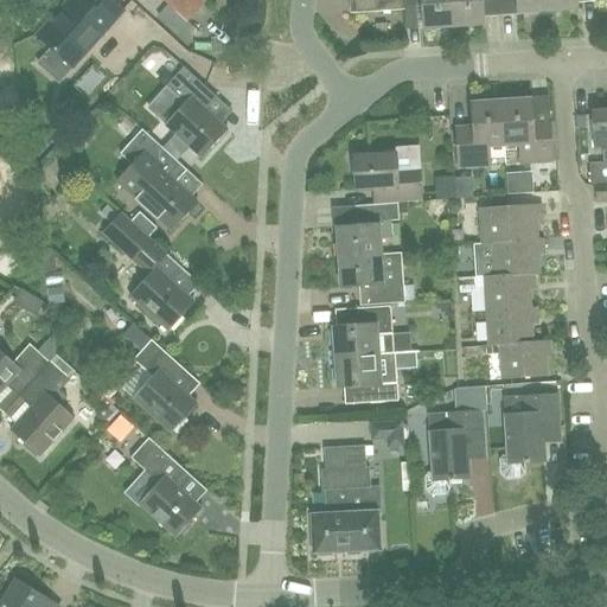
[(71,69),(123,11),(110,0),(84,0),(84,1),(83,0),(68,0),(36,36),(71,69)]
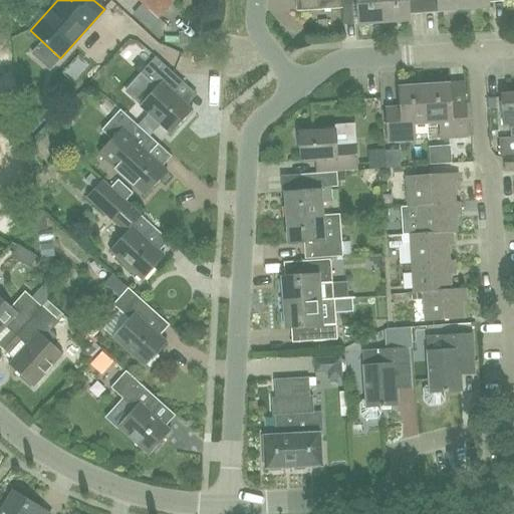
[(137,0),(156,17),(159,19),(174,2),(174,0),(137,0)]
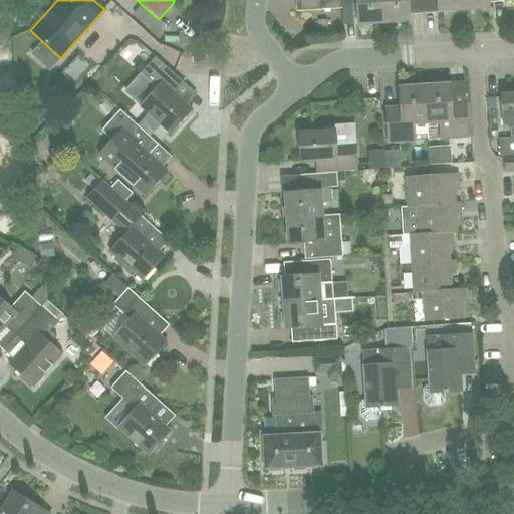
[(316,0),(317,11),(341,9),(341,6),(340,0),(316,0)]
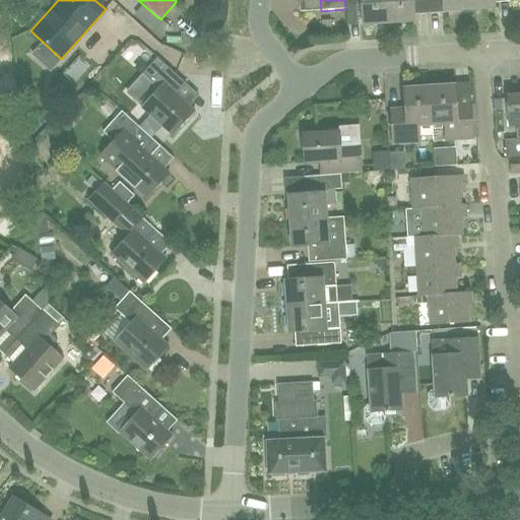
[(385,0),(344,0),(345,6),(360,5),(362,24),(387,22),(385,0)]
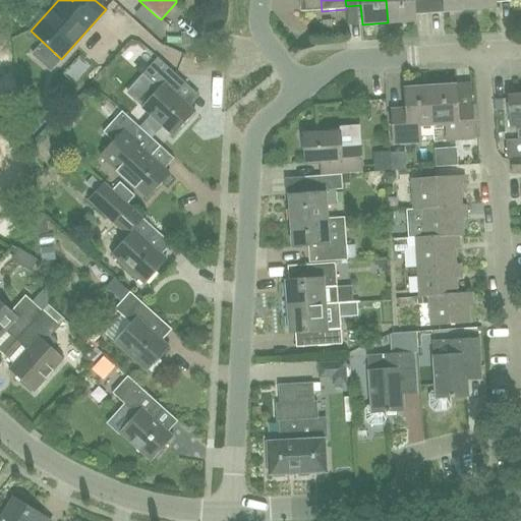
[(386,0),(388,22),(414,21),(412,0),(386,0)]
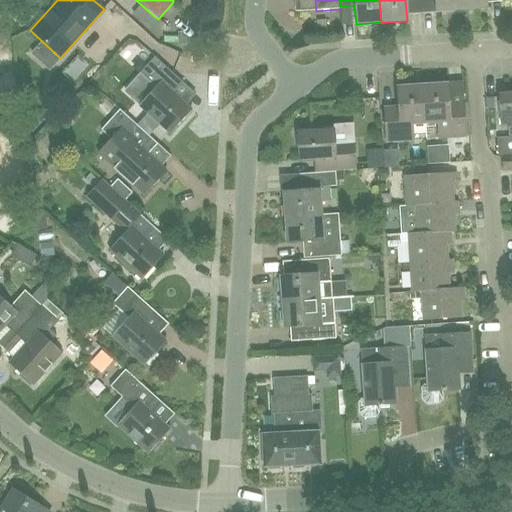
[(434,0),(435,11),(460,9),(459,0),(434,0)]
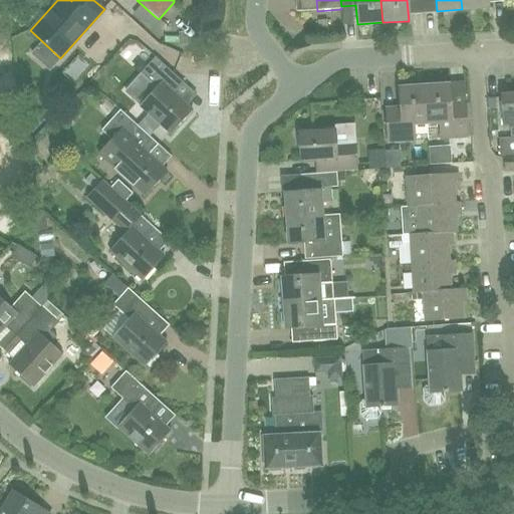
[(461,0),(462,9),(489,7),(488,0),(461,0)]
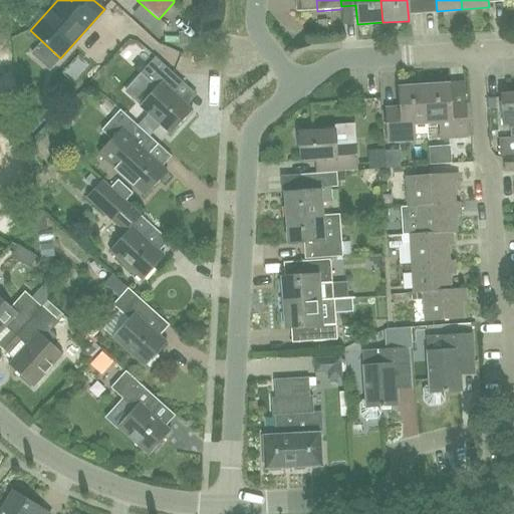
[(192,110),(188,106),(175,93),(183,83),(156,58),(140,75),(156,89),(140,107),(148,114),(160,125),(170,135),(192,110)]
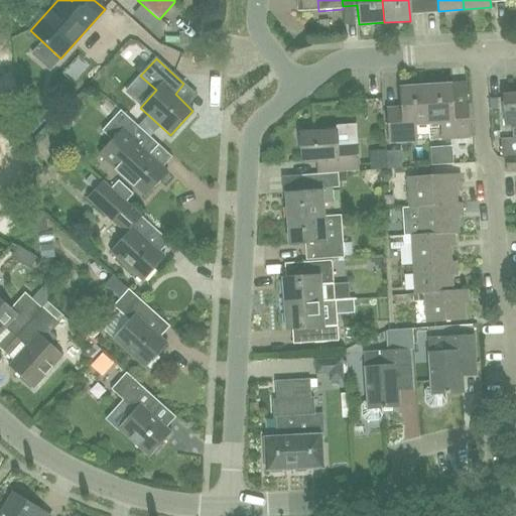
[(111,72),(101,84),(114,96),(124,85),(111,72)]
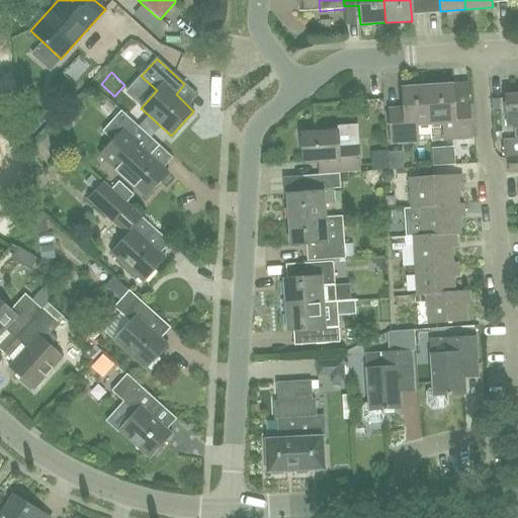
[(427,87),(429,124),(441,123),(442,140),(470,138),(468,104),(453,105),(452,85),(427,87)]
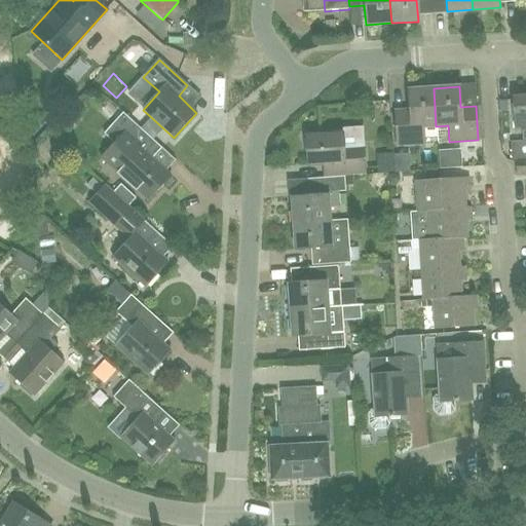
[(436,126),(434,88),(406,90),(408,111),(393,112),(396,146),(423,144),(422,127),(436,126)]
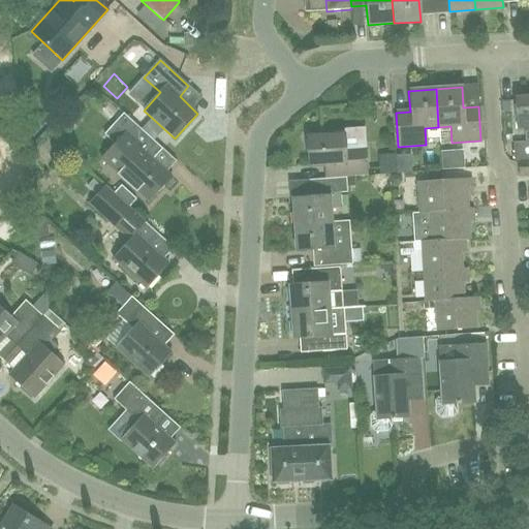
[(528,96),(515,97),(518,131),(528,129),(528,96)]
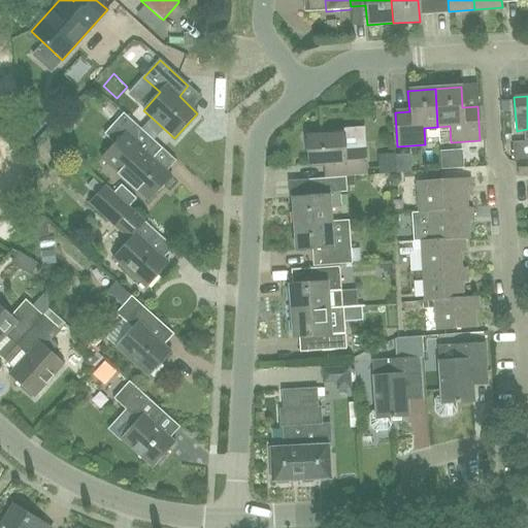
[(153,160),(162,150),(123,113),(104,135),(111,142),(99,157),(149,202),(171,177),(153,160)]
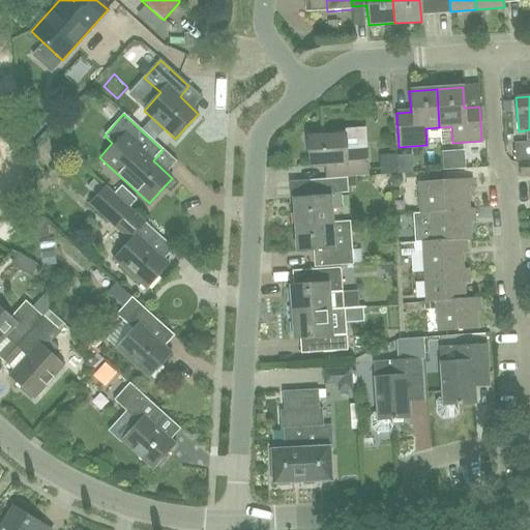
[(165,129),(152,118),(141,130),(154,142),(165,129)]
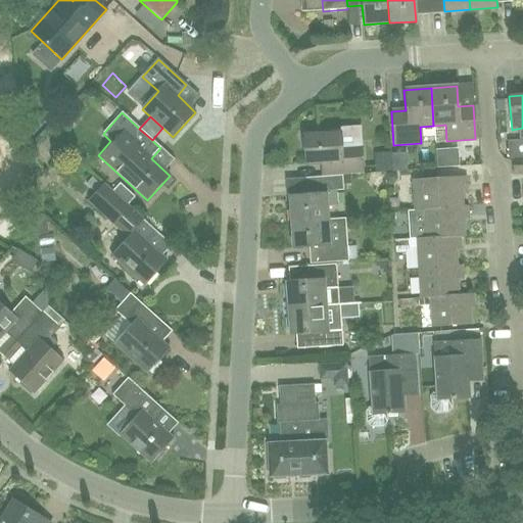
[(322,175),(328,175),(362,173),(360,147),(341,148),(340,134),(303,136),(305,164),(322,163),(322,175)]
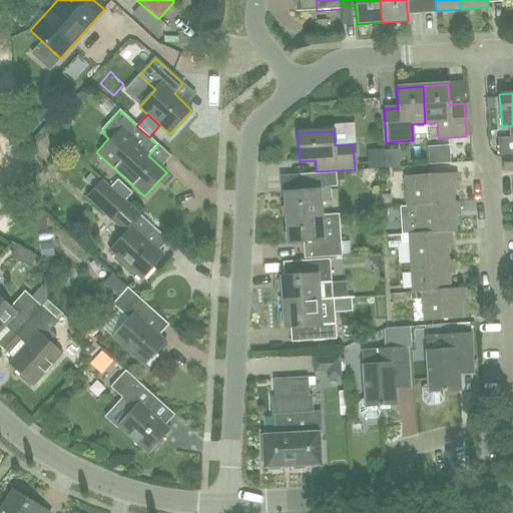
[(512,154),(502,156),(503,171),(512,170),(512,154)]
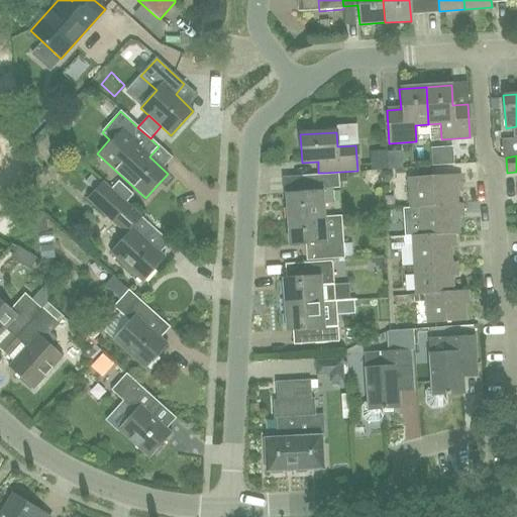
[(287,220),(324,217),(323,204),(334,203),(333,188),(339,188),(338,174),(307,177),(308,192),(285,194),(287,220)]
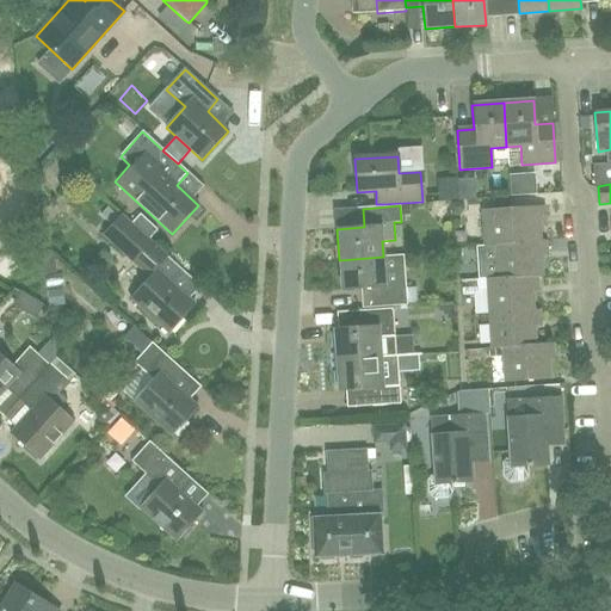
[(483,245),(545,241),(545,240),(539,240),(538,218),(544,217),(543,207),(481,211),(483,245)]
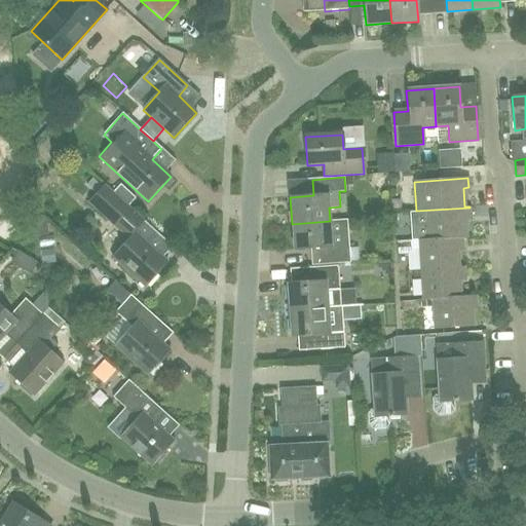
[(136,198),(120,185),(113,192),(128,207),(136,198)]
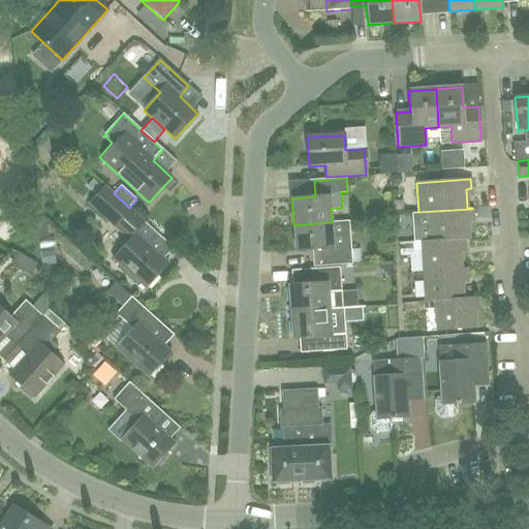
[(148,246),(157,235),(103,187),(89,204),(130,241),(113,259),(146,289),(168,265),(148,246)]
